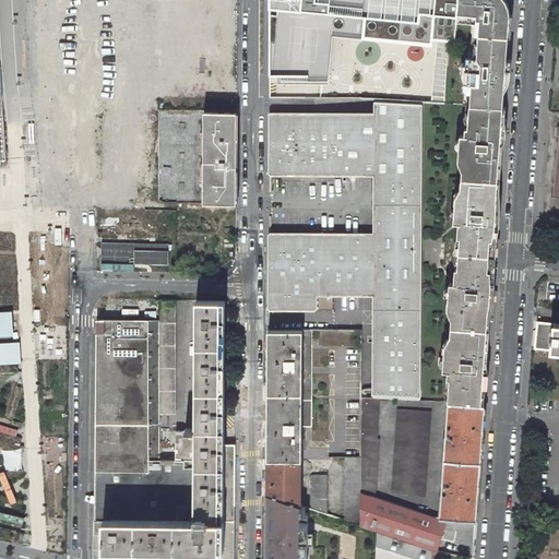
[(270,0),(270,78),(332,81),(335,32),(433,42),(453,44),(454,38),(455,33),(456,20),(458,14),(458,11),(459,6),(460,6),(459,0),(270,0)]
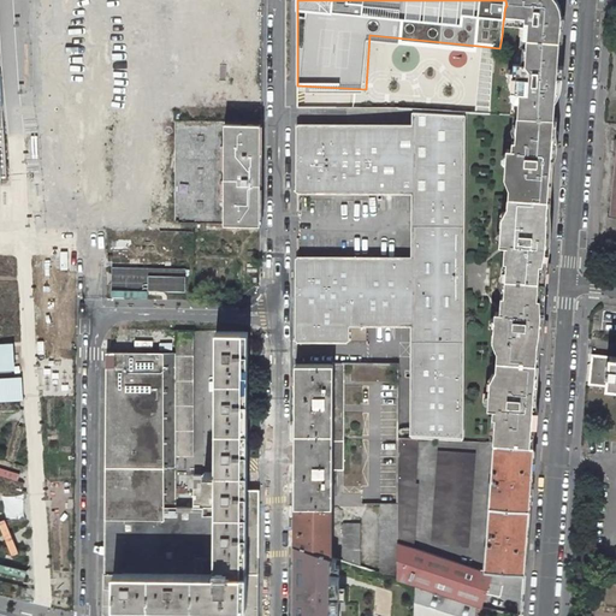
[(505,0),(507,6),(505,6),(504,12),(504,16),(504,17),(526,18),(525,21),(529,21),(528,24),(527,46),(522,45),(521,63),(514,61),(514,71),(517,72),(516,77),(513,77),(513,80),(521,80),(519,116),(554,118),(555,118),(556,92),(557,90),(560,86),(561,80),(564,22),(557,22),(558,16),(558,13),(557,7),(555,3),(554,0),(505,0)]
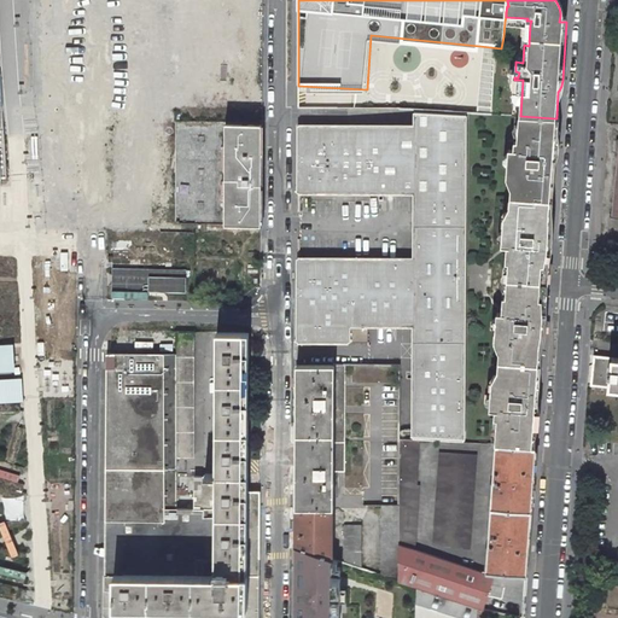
[(519,116),(520,116),(523,80),(514,80),(512,116),(516,116),(519,116)]
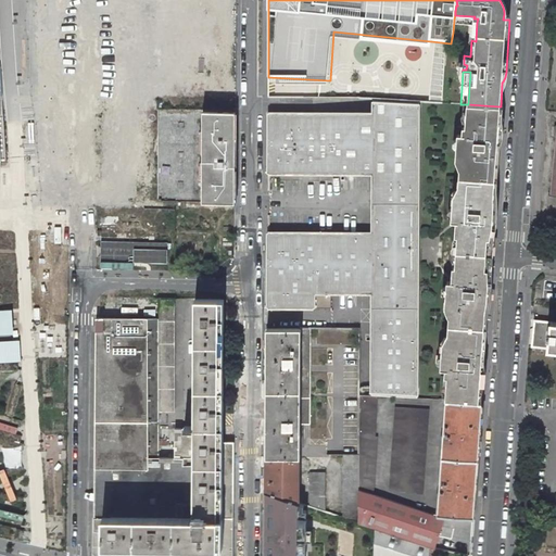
[(419,102),(373,99),(373,113),(268,113),(268,190),(270,190),(270,174),(373,175),(373,232),(269,231),(269,215),(267,215),(267,307),(331,307),(331,293),(371,293),(371,391),(371,395),(377,395),(418,397),(419,102)]
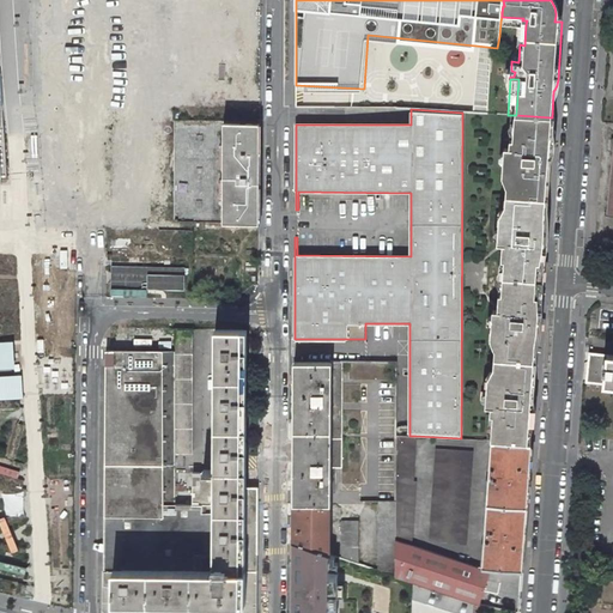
[(545,218),(544,210),(547,155),(544,149),(545,143),(550,137),(551,117),(516,115),(515,115),(514,140),(509,140),(505,139),(503,168),(511,168),(507,224),(499,224),(497,243),(503,244),(501,268),(499,267),(498,277),(528,279),(529,271),(538,271),(536,267),(540,267),(541,258),(544,247),(544,244),(538,244),(538,237),(539,230),(544,230),(545,218)]
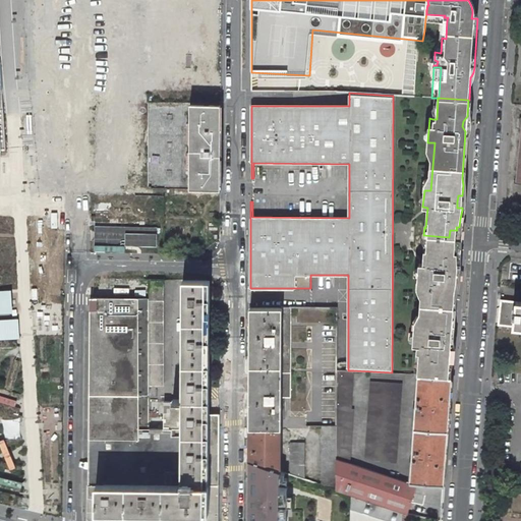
[(221,189),(221,121),(210,121),(210,99),(190,99),(190,189),(221,189)]
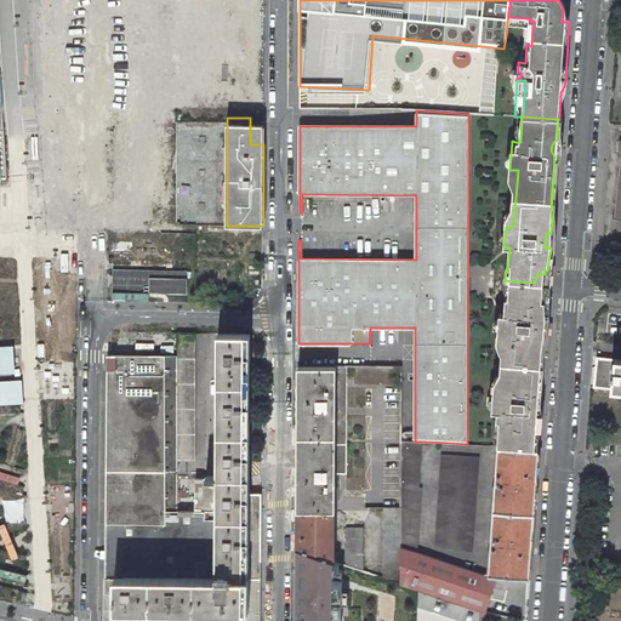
[(263,144),(263,118),(250,118),(250,144),(263,144)]
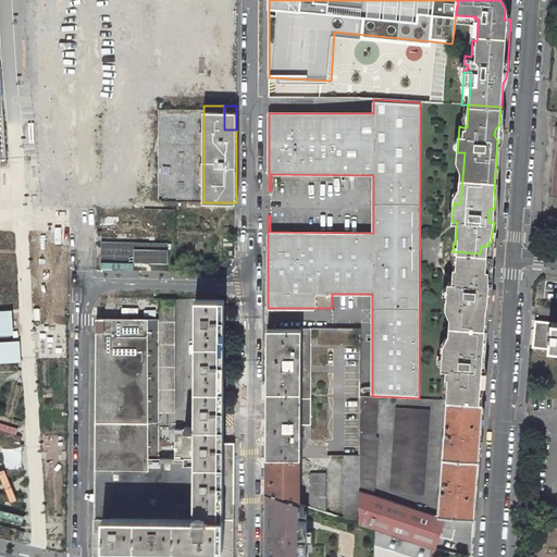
[(480,254),(493,255),(504,107),(502,107),(500,107),(499,124),(495,130),(494,135),(497,140),(494,190),(495,198),(494,209),(490,209),(489,215),(489,222),(494,222),(494,224),(492,234),(491,243),(487,243),(489,246),(481,246),(480,254)]
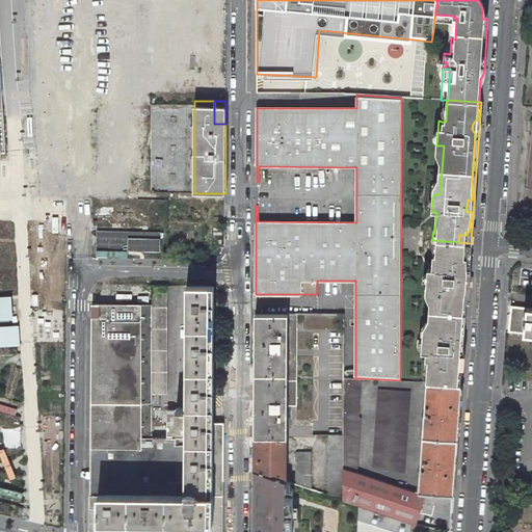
[(0,239),(17,239),(17,221),(0,220),(0,239)]
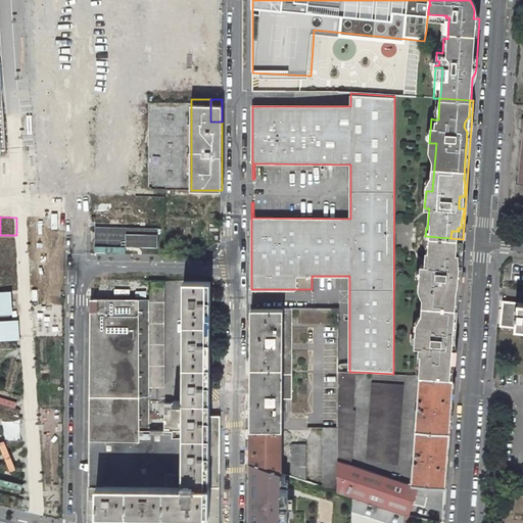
[(143,235),(99,235),(99,253),(143,253),(143,235)]
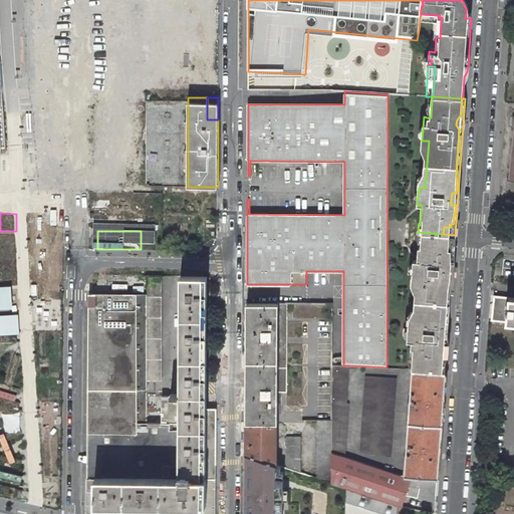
[(451,276),(446,276),(446,270),(447,264),(452,264),(452,253),(451,245),(449,245),(450,242),(443,242),(443,234),(418,232),(417,240),(419,240),(418,260),(414,260),(412,276),(419,277),(416,324),(409,323),(407,347),(411,347),(415,347),(413,368),(442,370),(443,355),(441,350),(441,344),(444,339),(447,297),(448,294),(450,287),(451,276)]
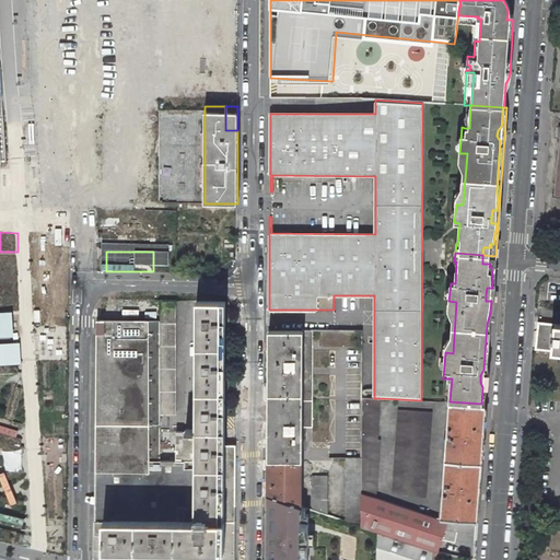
[(481,404),(486,405),(496,256),(482,255),(482,264),(490,264),(489,267),(491,267),(492,276),(492,288),(487,288),(486,294),(486,301),(491,301),(490,313),(488,321),(487,324),(483,370),(480,375),(480,382),(482,387),(481,404)]
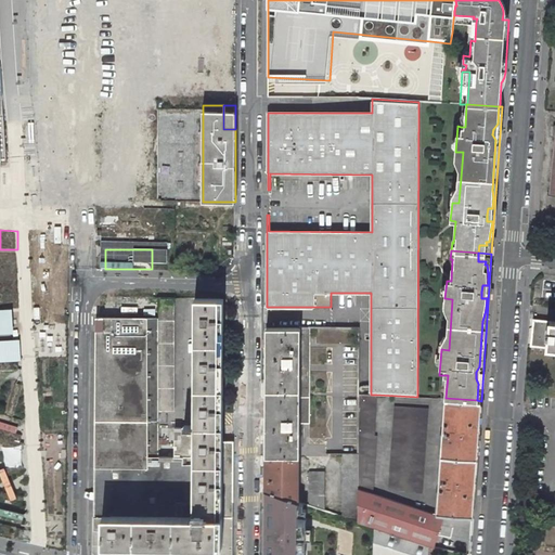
[(219,426),(222,426),(224,299),(195,298),(194,344),(194,426),(194,476),(156,475),(94,474),(112,490),(112,510),(110,510),(107,513),(107,516),(94,516),(94,546),(100,554),(233,554),(233,441),(222,440),(219,440),(219,426)]
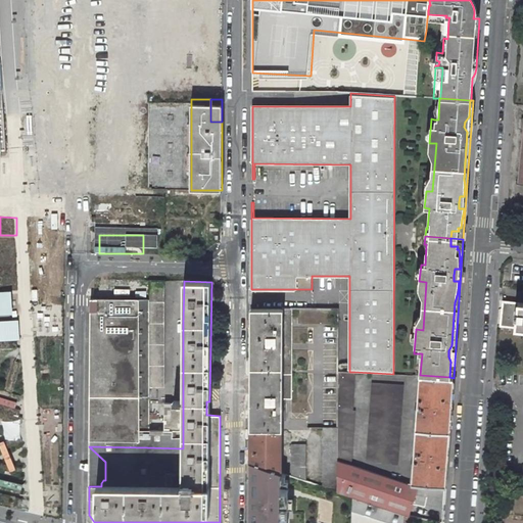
[(163,387),(164,351),(164,281),(149,281),(149,295),(149,387),(163,387)]
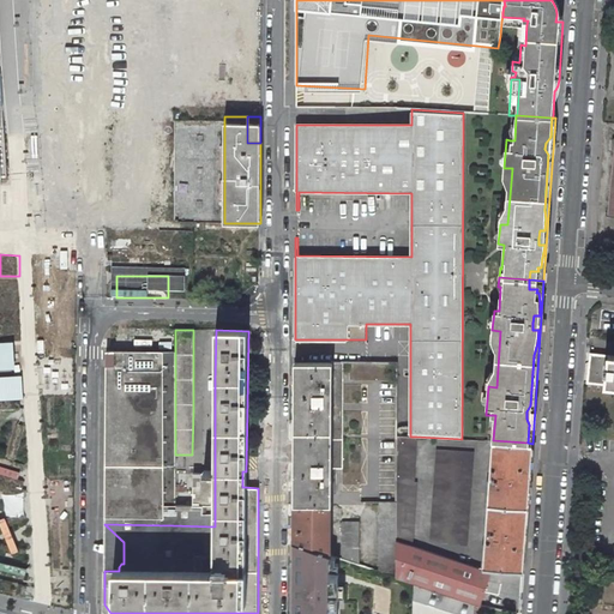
[(613,355),(607,355),(587,353),(585,353),(584,383),(605,385),(613,385),(613,355)]
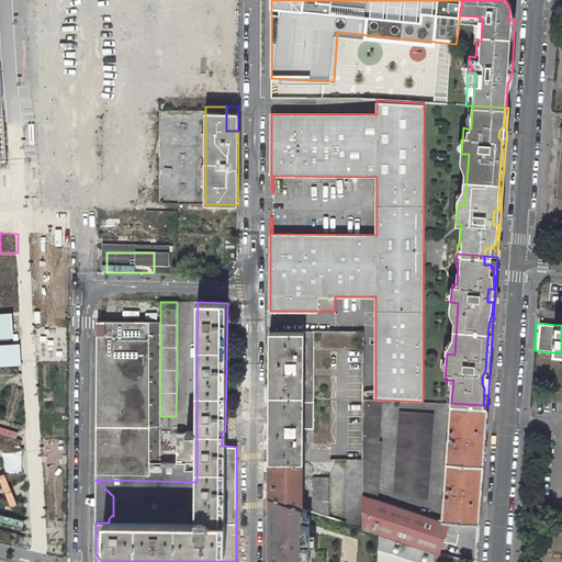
[(303,428),(313,428),(314,330),(313,330),(312,332),(270,330),(269,462),(302,462),(303,462),(303,428)]
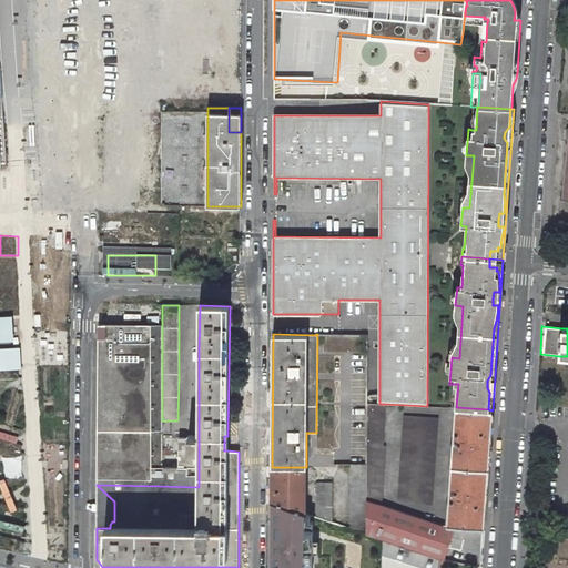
[(385,446),(383,446),(385,404),(379,404),(377,404),(367,403),(367,464),(367,500),(381,505),(385,446)]
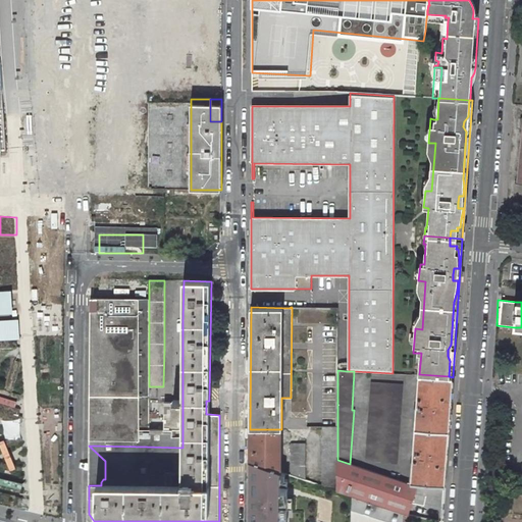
[(445,485),(446,472),(452,389),(453,377),(449,376),(419,374),(411,482),(445,485)]
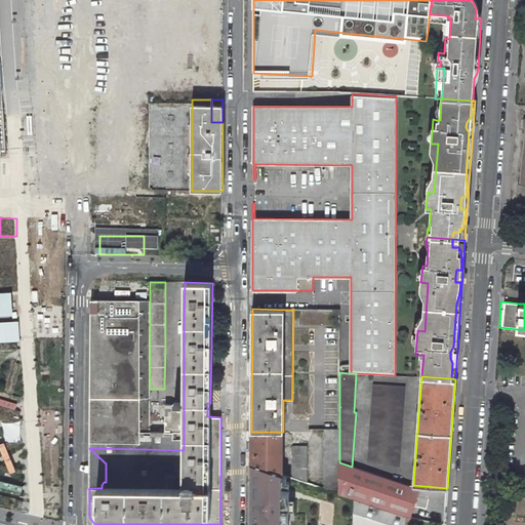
[(368,462),(399,465),(404,387),(374,385),(368,462)]
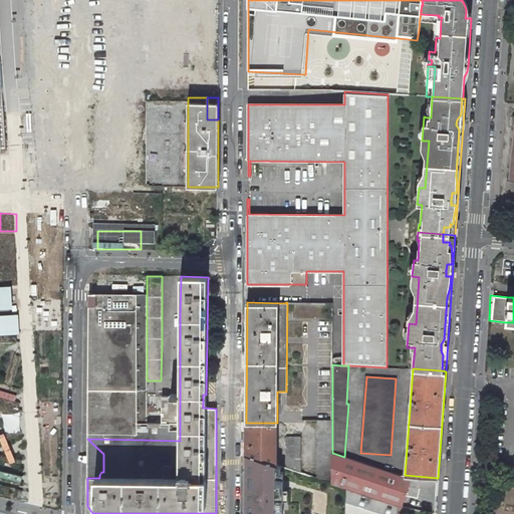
[(332,420),(318,420),(317,478),(329,478),(332,477),(332,453),(332,420)]
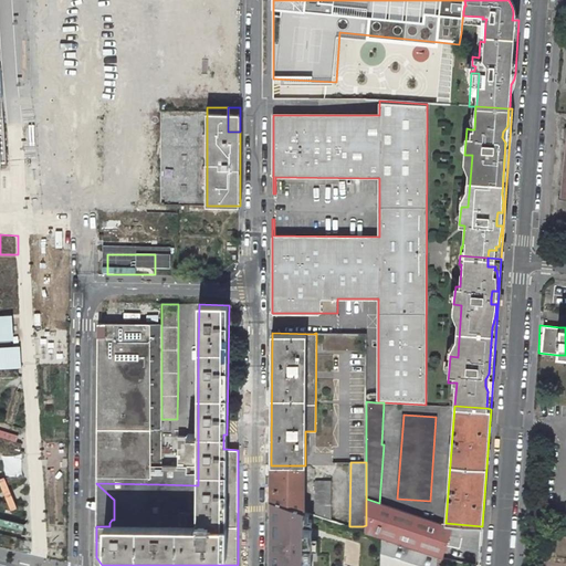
[(271,501),(304,512),(304,465),(271,465),(271,501)]
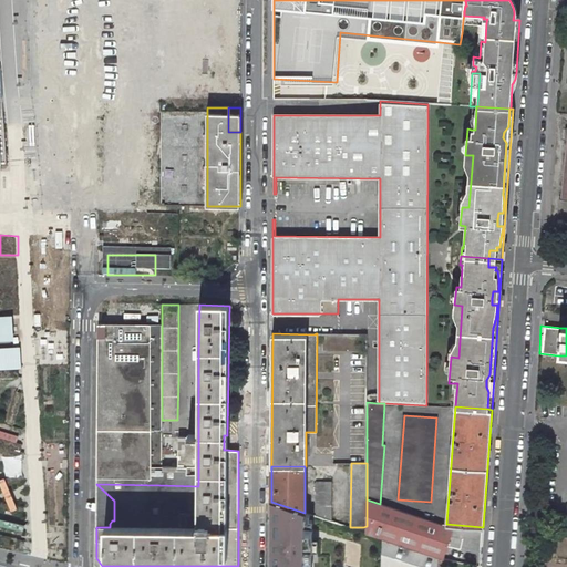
[(330,522),(331,523),(331,482),(316,482),(316,486),(316,491),(316,517),(330,522)]
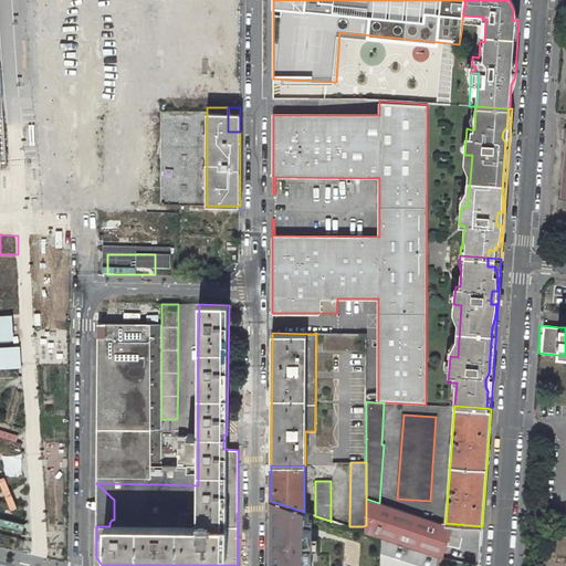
[(114,500),(96,483),(96,526),(109,526),(109,523),(112,520),(114,520),(114,500)]
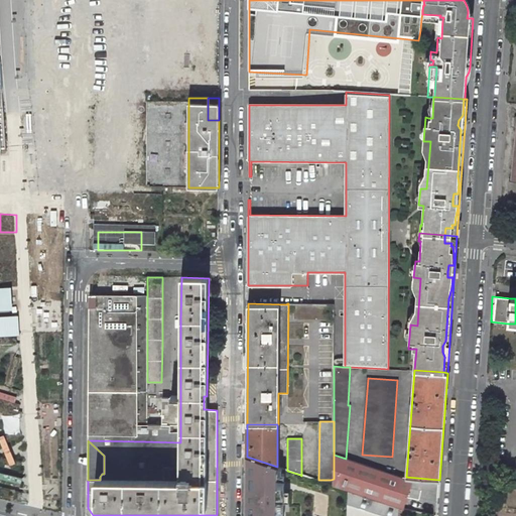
[(406,477),(400,476),(346,459),(334,455),(334,479),(334,487),(334,488),(349,492),(399,508),(403,508),(406,497),(419,500),(437,503),(439,480),(406,477)]
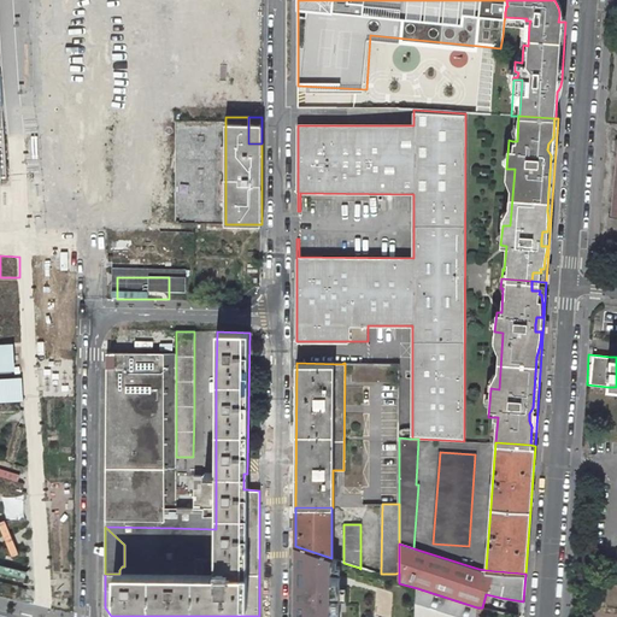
[(328,616),(331,562),(295,550),(294,616),(328,616)]
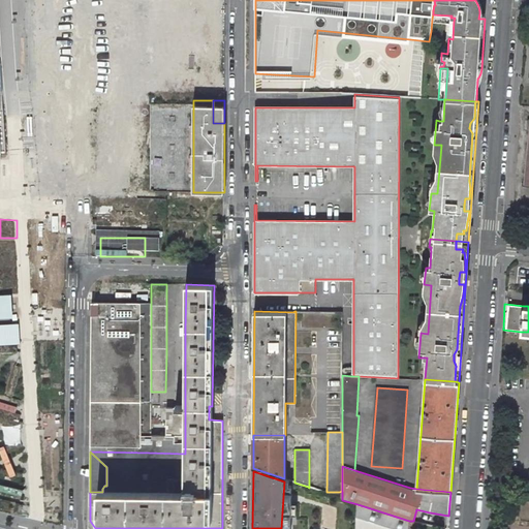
[(408,528),(409,521),(358,504),(355,528),(408,528)]
